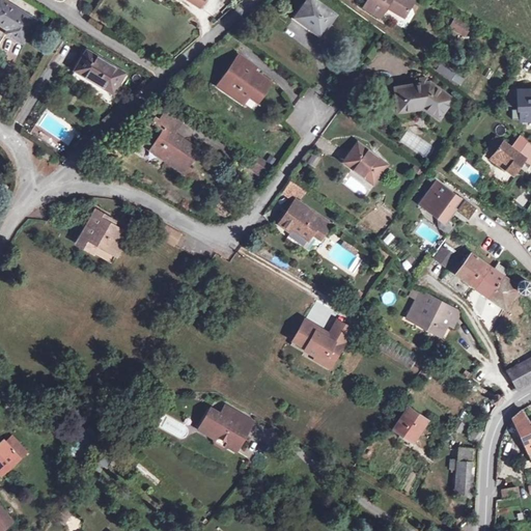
[(0,0),(0,24),(3,26),(4,23),(10,27),(6,33),(21,42),(35,20),(0,0)]
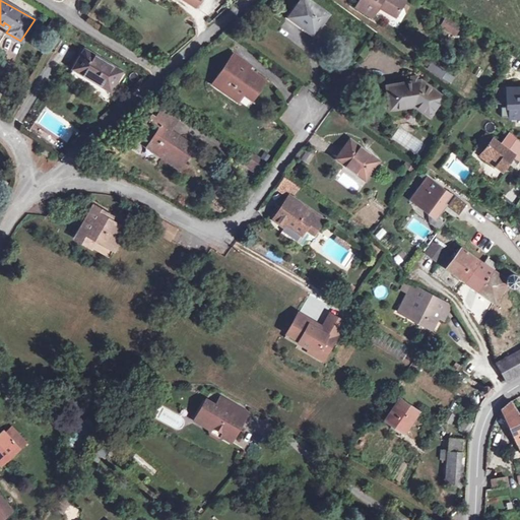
[(309,0),(301,0),(290,15),(305,25),(304,27),(314,36),(329,14),(309,0)]
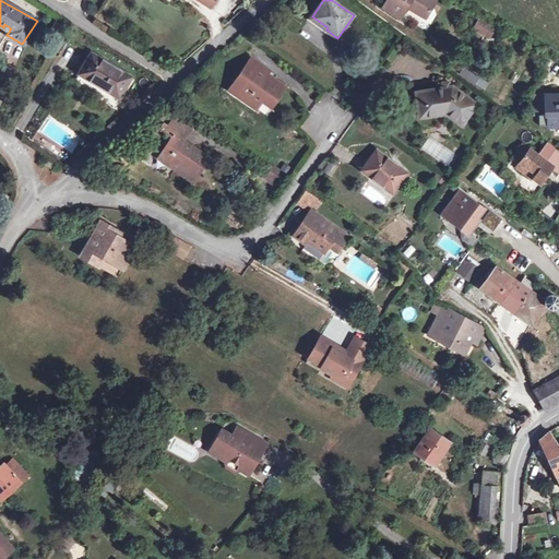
[(435,0),(385,0),(382,7),(401,18),(407,7),(426,18),(436,0),(435,0)]
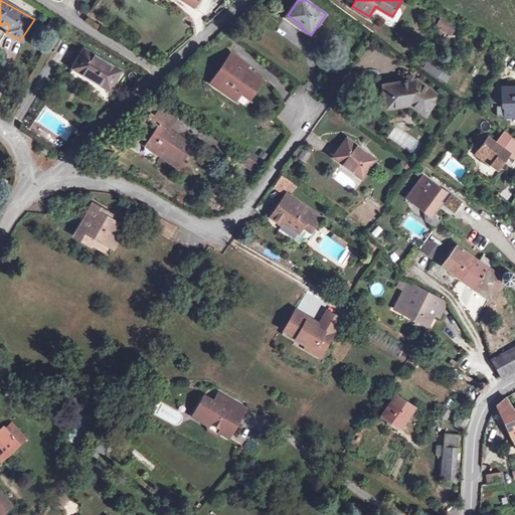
[(455,26),(443,18),(438,26),(451,33),(455,26)]
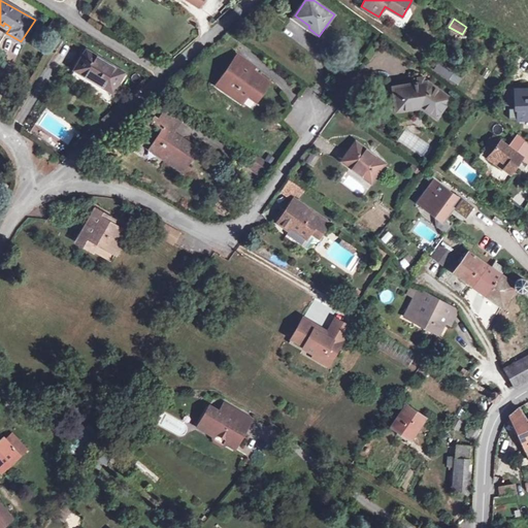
[(61,25),(55,20),(51,27),(58,30),(61,25)]
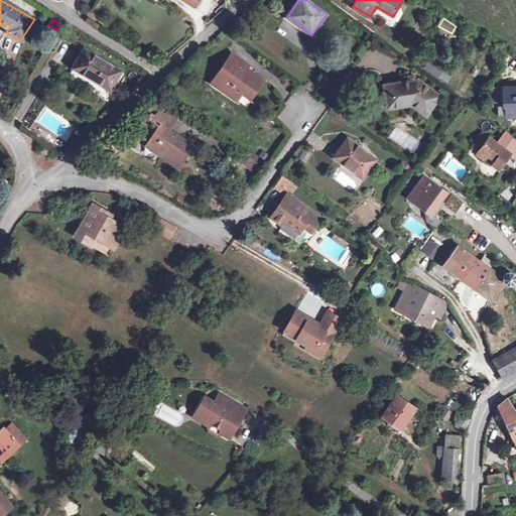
[(85,49),(76,63),(83,68),(80,72),(109,90),(120,72),(85,49)]
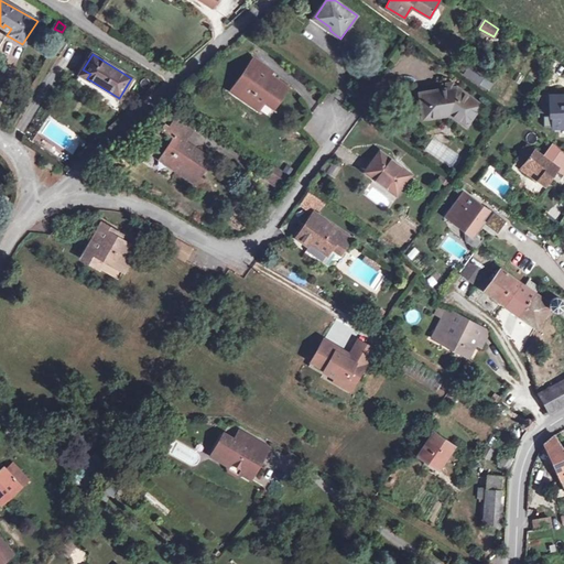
[(241,91),(239,96),(259,109),(266,100),(274,106),(285,90),(268,77),(270,75),(252,62),(243,74),(250,79),(241,91)]
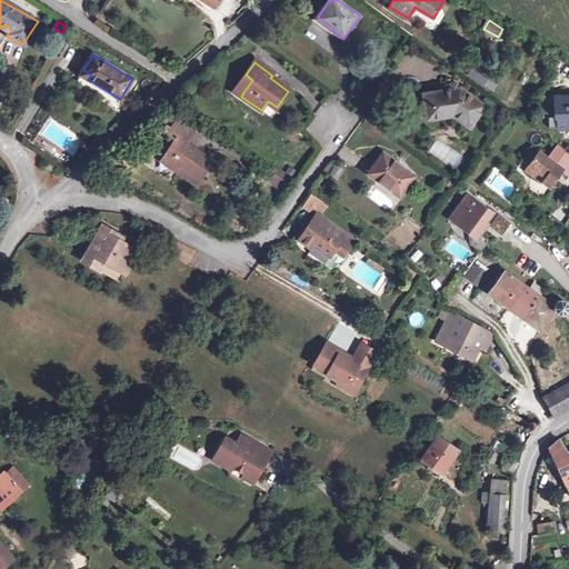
[(492,90),(496,83),(471,70),(468,77),(492,90)]
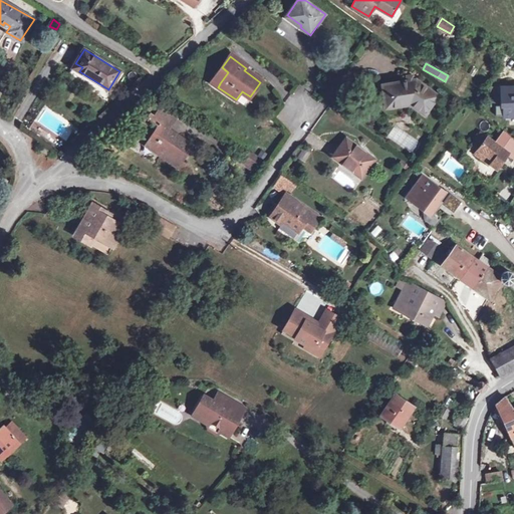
[(222,67),(214,79),(220,83),(228,72),(222,67)]
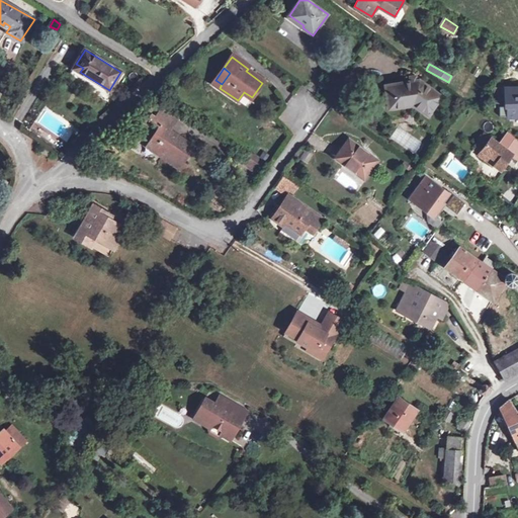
[(411,82),(386,86),(390,108),(407,105),(407,103),(413,102),(414,104),(424,111),(429,103),(434,107),(441,97),(419,81),(417,81),(416,76),(410,77),(411,82)]
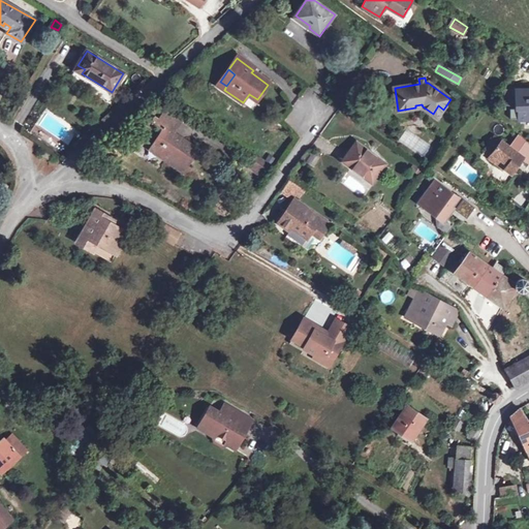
[(528,89),(516,90),(516,109),(522,109),(522,119),(528,119),(528,89)]
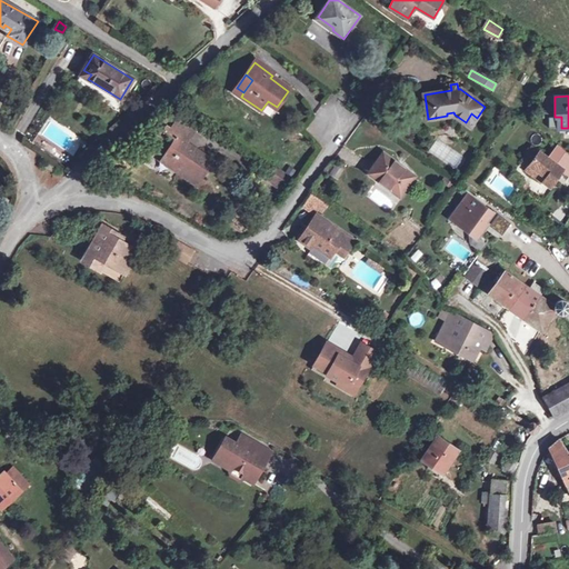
[(542,118),(555,117),(555,97),(542,97),(542,118)]
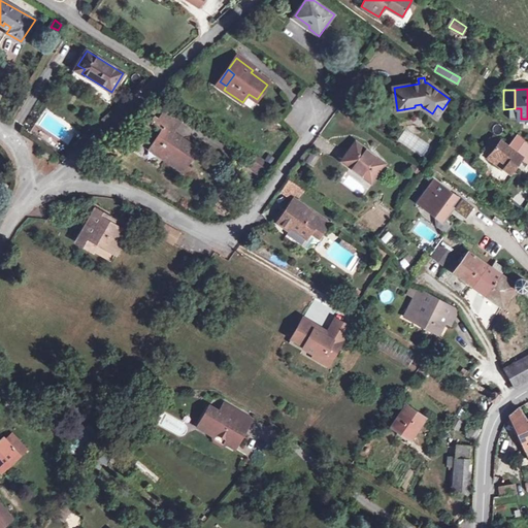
[(437,105),(432,113),(436,118),(442,109),(437,105)]
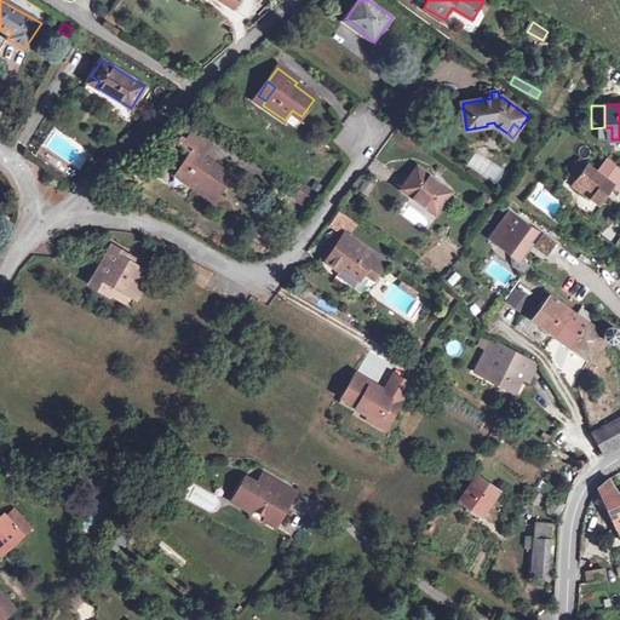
[(193,153),(176,176),(213,202),(231,176),(202,155),(211,143),(194,131),(185,144),(183,147),(193,153)]
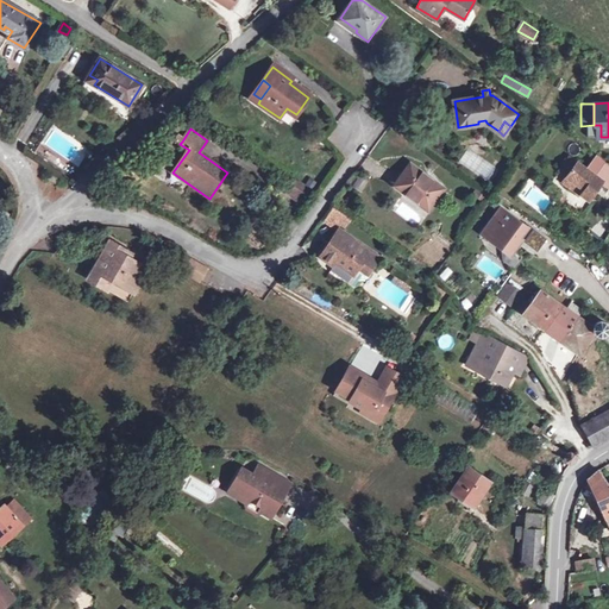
[(570,157),(559,171),(566,176),(562,182),(581,196),(581,194),(589,200),(602,182),(608,187),(608,163),(598,156),(595,162),(601,167),(595,176),(570,157)]
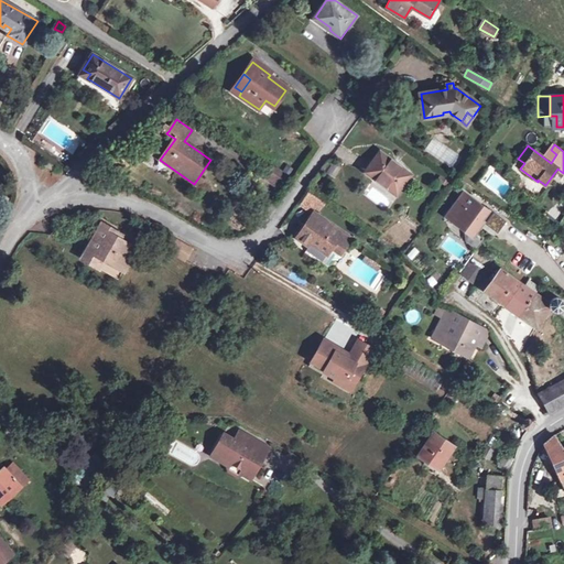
[(380,152),(366,172),(397,195),(411,175),(398,165),(396,167),(391,164),(393,162),(380,152)]
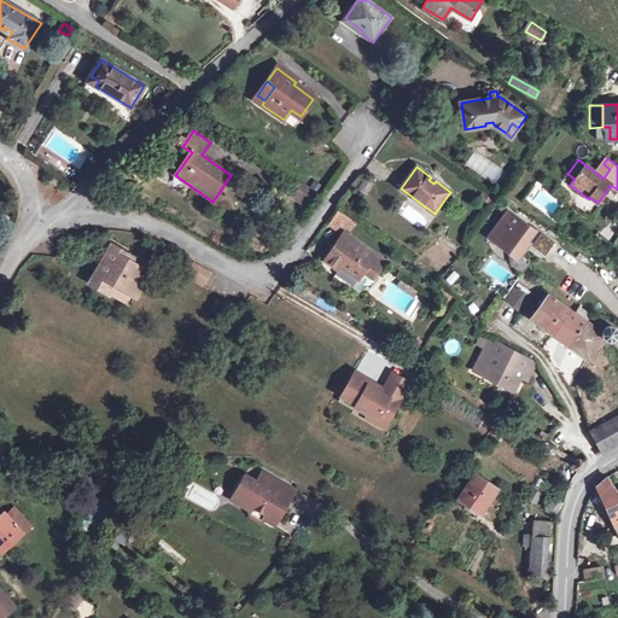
[(52,176),(48,181),(58,187),(60,182),(52,176)]
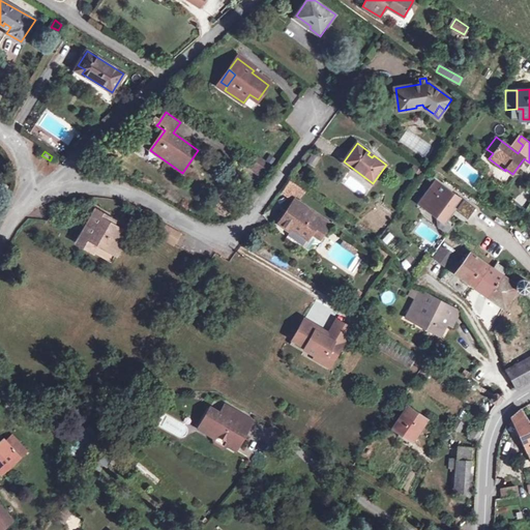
[(313,153),(306,162),(314,167),(320,158),(313,153)]
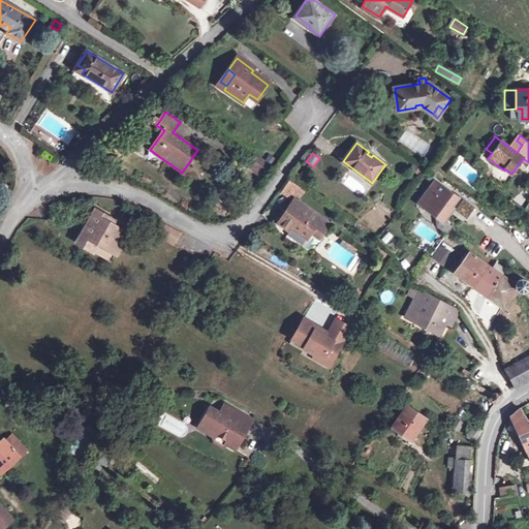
[(492,172),(486,167),(483,172),(489,176),(492,172)]
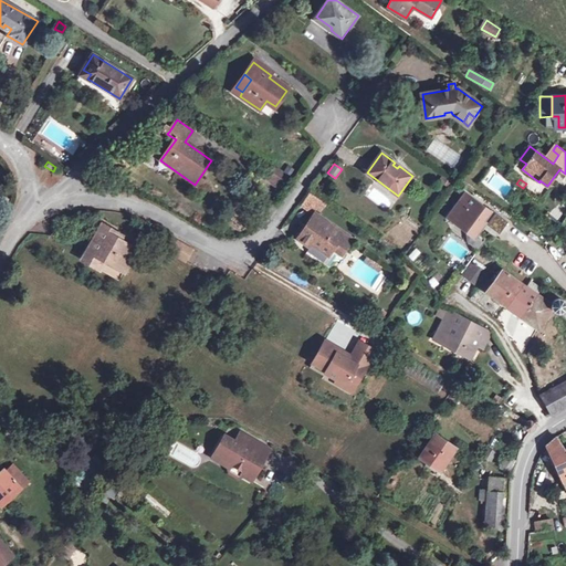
[(310,194),(301,206),(314,216),(315,215),(316,216),(325,203),(310,194)]
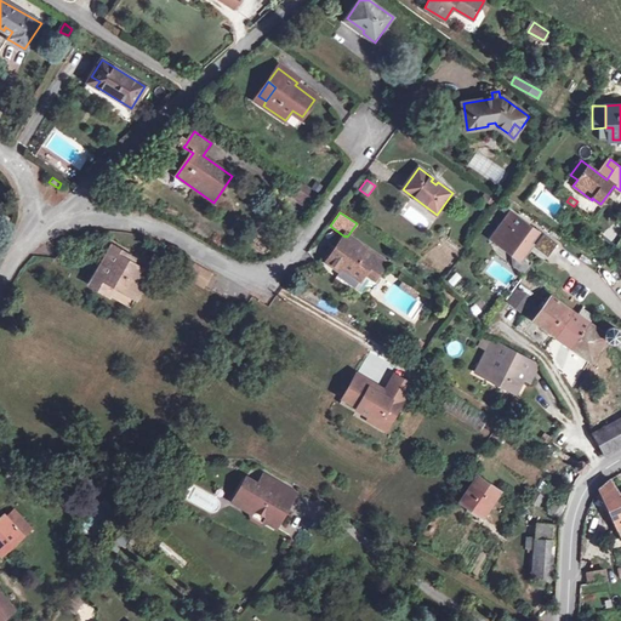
[(511,212),(505,221),(511,226),(517,216),(511,212)]
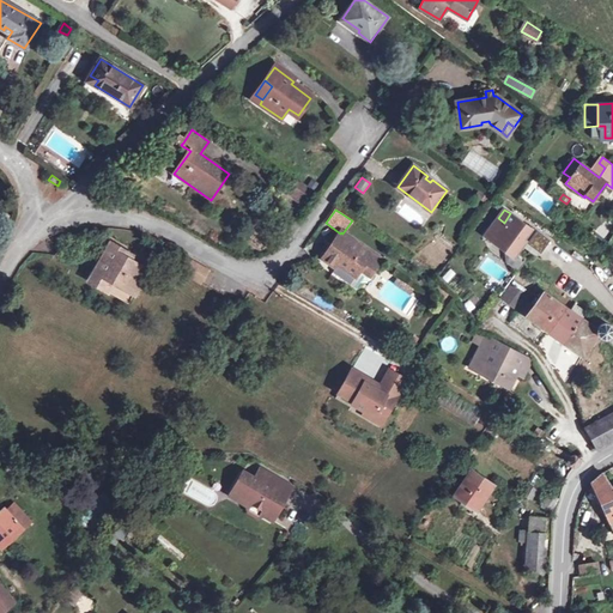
[(498,218),(486,234),(496,241),(493,243),(504,252),(505,249),(515,256),(522,247),(519,243),(522,240),(540,254),(550,241),(532,226),(530,229),(510,213),(504,223),(498,218)]
